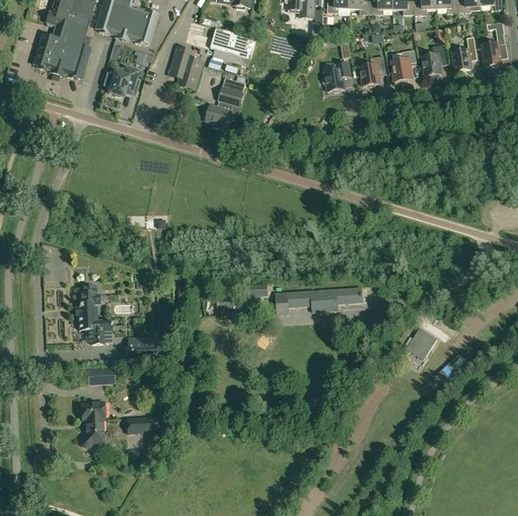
[(80,45),(93,3),(83,0),(70,0),(62,26),(54,24),(51,35),(42,32),(32,63),(37,64),(35,66),(46,69),(46,68),(50,69),(49,71),(62,75),(63,73),(66,74),(66,75),(76,78),(76,76),(81,78),(89,48),(80,45)]
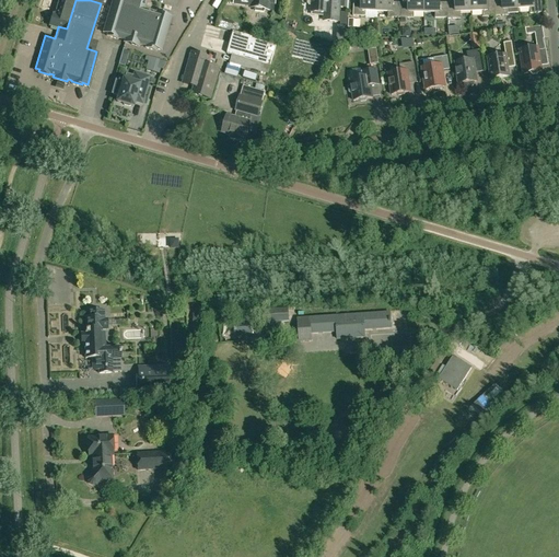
[(56,0),(54,11),(51,11),(48,23),(58,26),(67,28),(76,0),(56,0)]
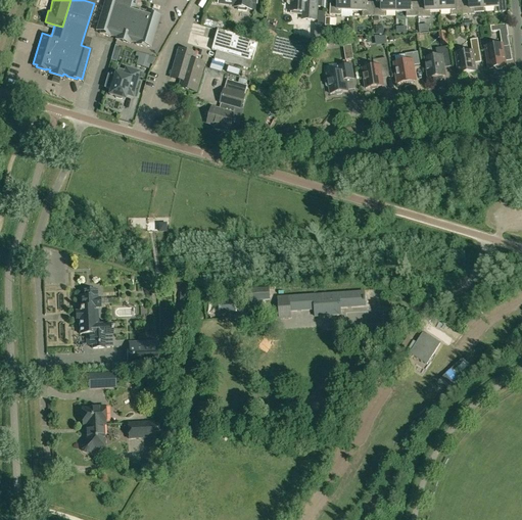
[(134,5),(135,0),(102,0),(95,28),(99,29),(99,31),(109,34),(109,33),(115,35),(114,37),(129,41),(129,39),(135,41),(135,42),(145,45),(145,43),(149,44),(158,13),(154,12),(155,10),(145,7),(145,8),(134,5)]
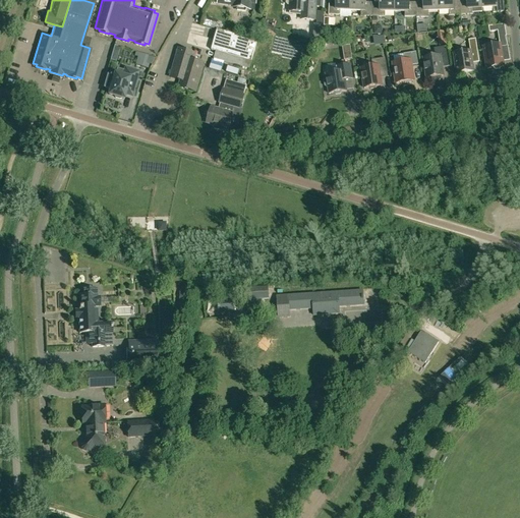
[(217,0),(233,3),(232,5),(236,5),(236,7),(244,9),(244,6),(248,7),(249,0),(254,0),(217,0)]
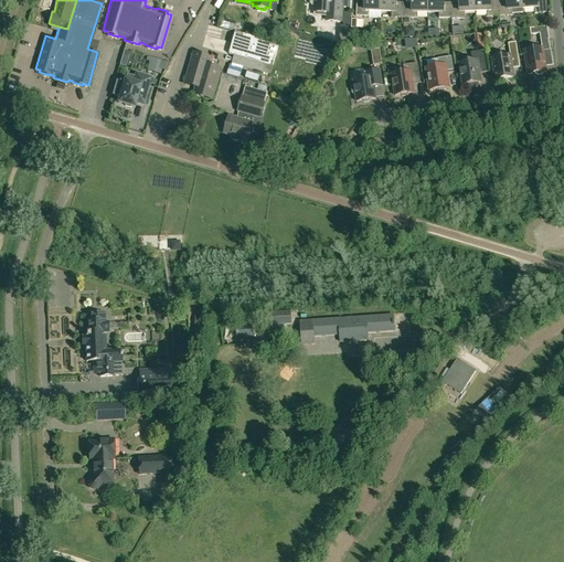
[(309,0),(311,2),(314,2),(314,9),(320,10),(320,11),(321,13),(326,13),(326,18),(337,19),(338,2),(342,3),(342,0),(309,0)]
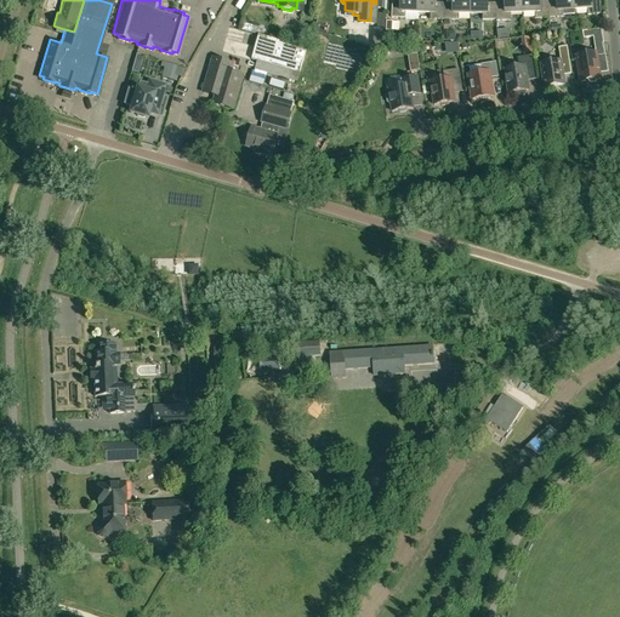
[(417,10),(416,0),(391,0),(391,15),(404,15),(404,17),(416,18),(417,10)]
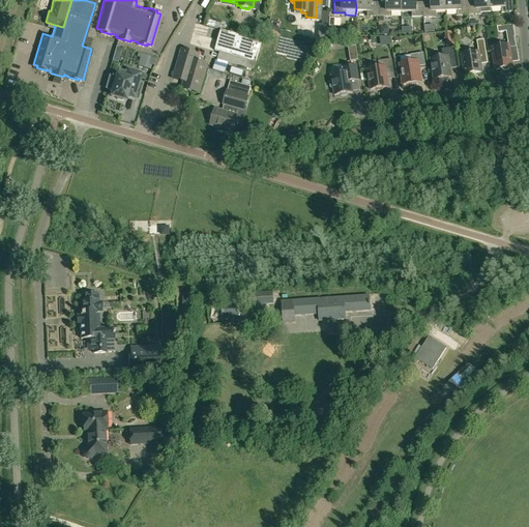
[(355,0),(356,8),(365,8),(365,13),(378,13),(378,0),(355,0)]
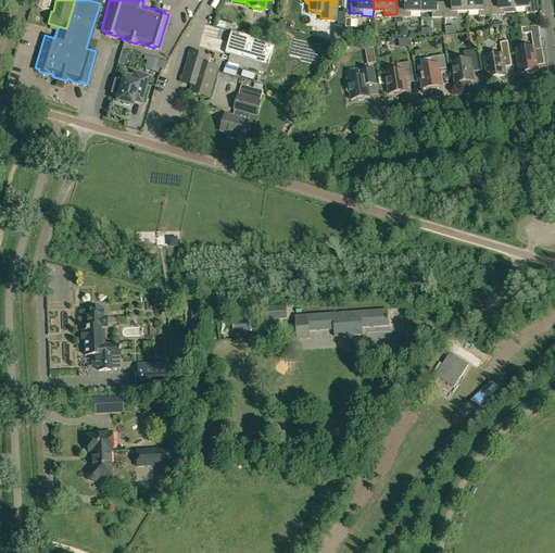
[(420,10),(419,0),(404,0),(396,0),(396,14),(410,15),(410,9),(420,10)]
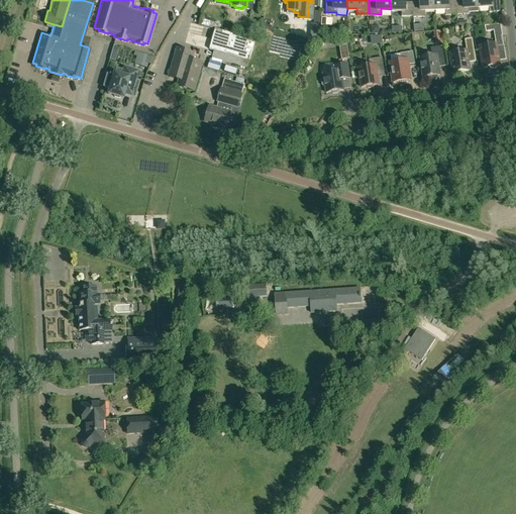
[(405,0),(390,0),(391,9),(401,9),(401,14),(412,13),(412,0),(405,0)]
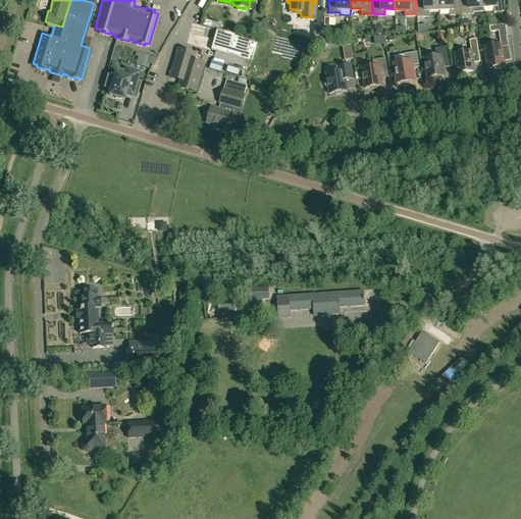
[(428,8),(438,8),(437,0),(416,0),(416,13),(416,14),(428,14),(428,8)]
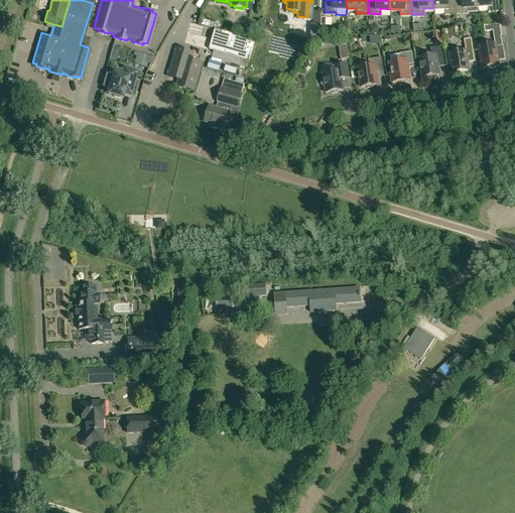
[(432,0),(433,8),(443,7),(443,13),(456,12),(455,0),(432,0)]
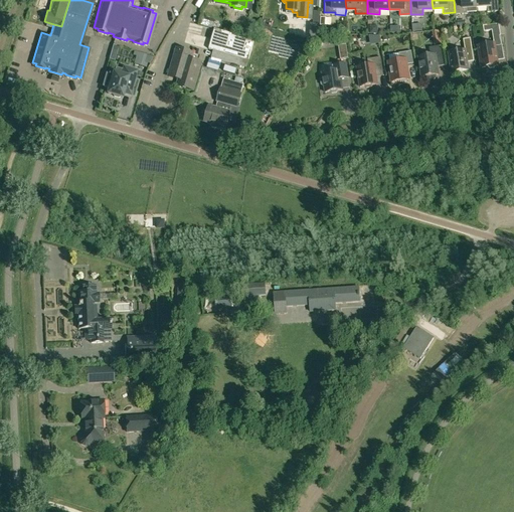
[(476,5),(475,0),(454,0),(455,12),(467,11),(466,11),(476,10),(476,5)]
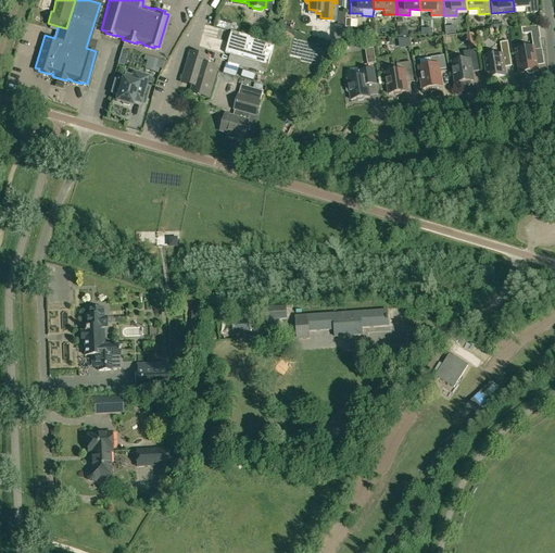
[(538,10),(537,0),(513,0),(514,5),(525,4),(525,11),(538,10)]
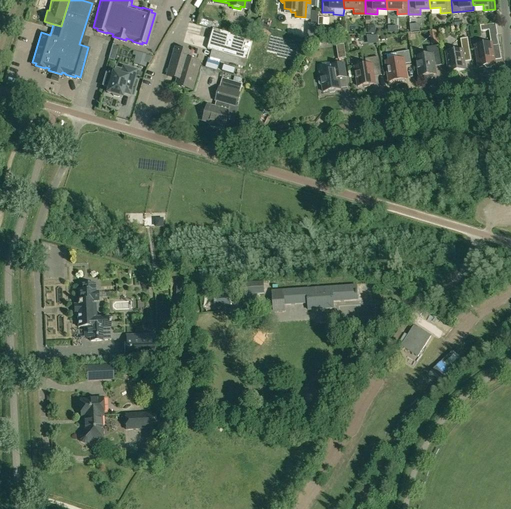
[(474,44),(477,65),(484,64),(486,66),(490,65),(491,63),(494,62),(491,46),(498,45),(495,22),(479,23),(480,29),(488,28),(490,41),(474,44)]
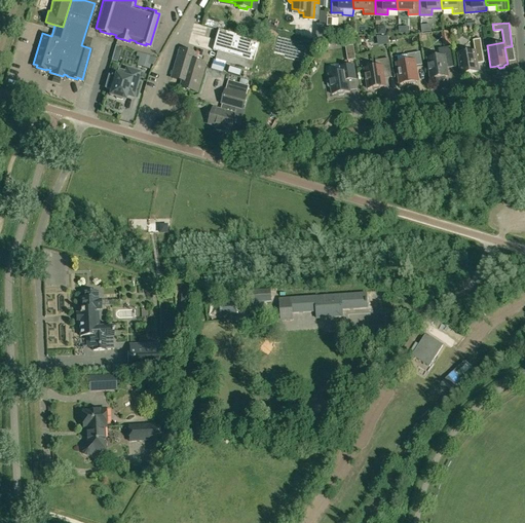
[(385,24),(377,24),(377,32),(384,32),(385,24)]
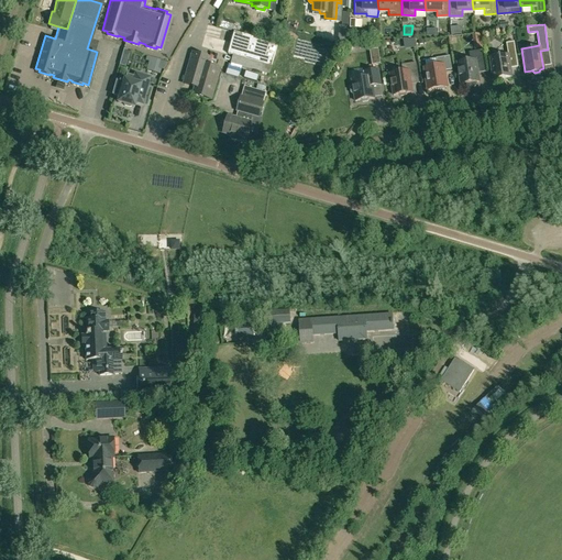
[(277,42),(233,29),(228,52),(271,64),(277,42)]
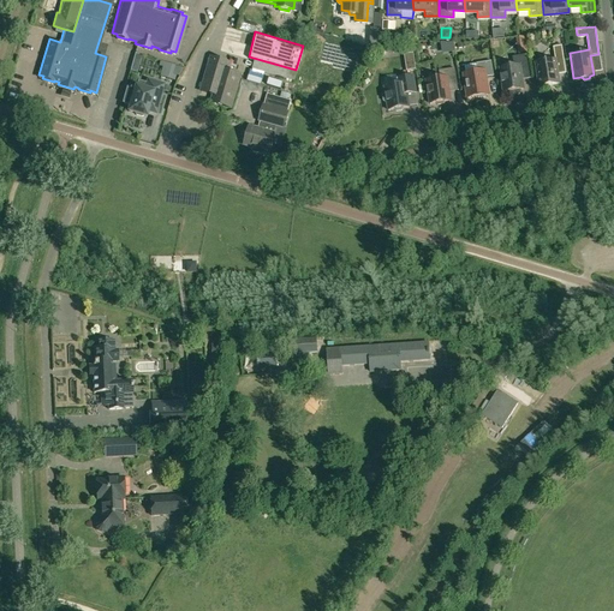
[(518,51),(526,49),(524,33),(516,34),(518,51)]
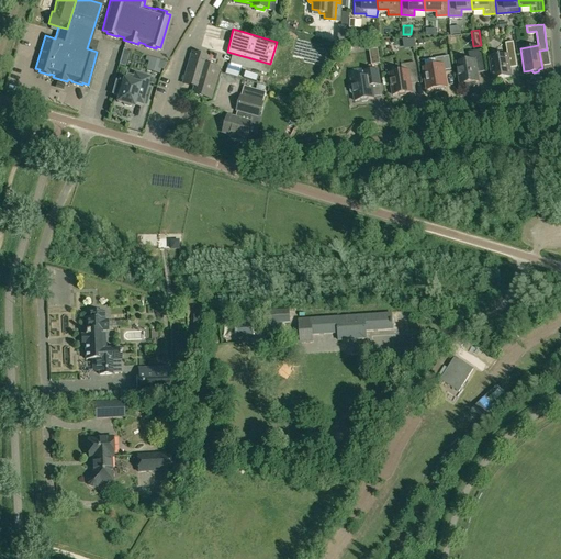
[(489,55),(492,77),(511,74),(507,55),(515,54),(513,38),(504,41),(506,52),(489,55)]
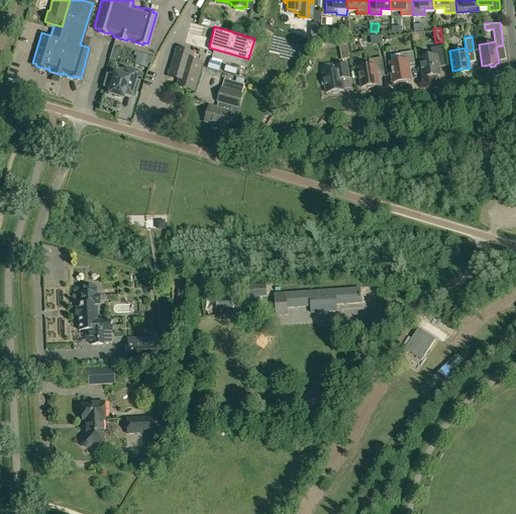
[(436,75),(436,73),(439,73),(436,57),(443,56),(441,43),(430,45),(431,54),(419,56),(422,75),(425,75),(425,76),(427,78),(435,77),(436,75)]
